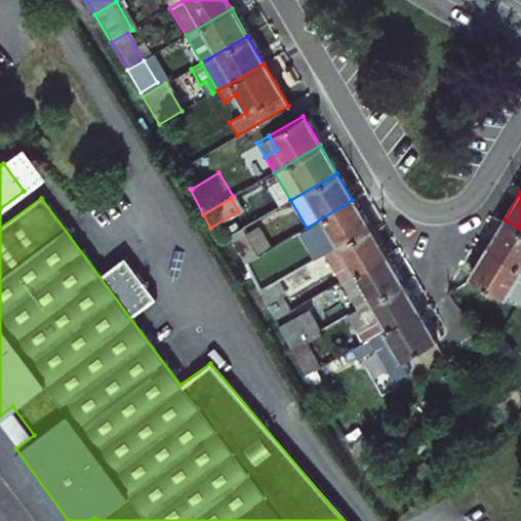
[(307,228),(298,232),(314,259),(324,253),(368,228),(352,200),(307,228)]
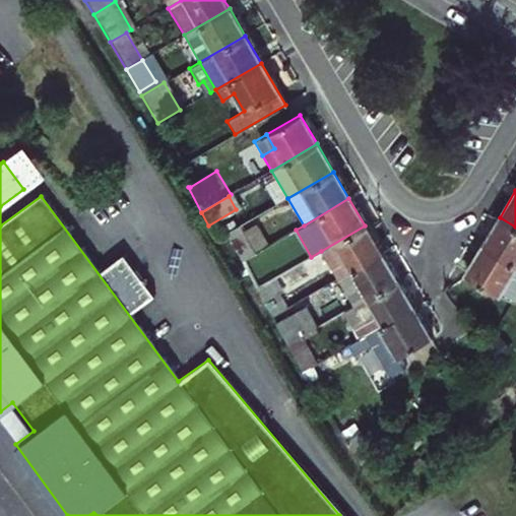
[(515,227),(500,217),(482,246),(515,265),(515,227)]
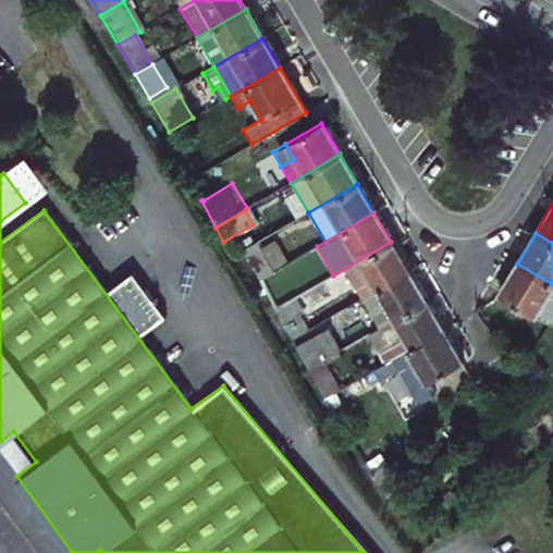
[(361,299),(408,271),(391,242),(344,269),(361,299)]
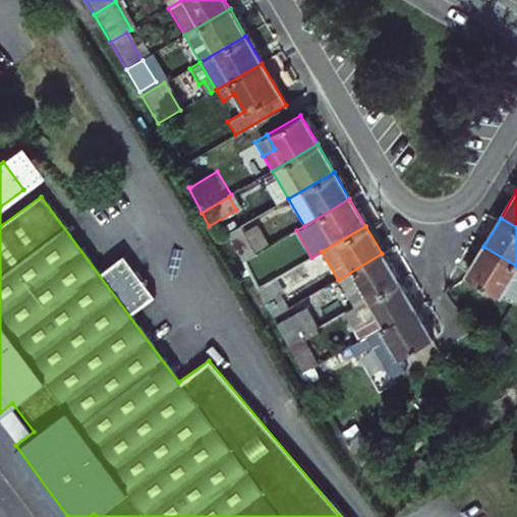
[(253,255),(237,228),(224,236),(240,264),(253,255)]
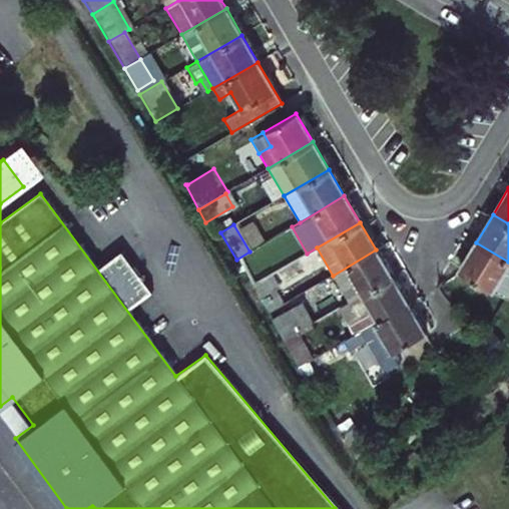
[(508,290),(508,262),(476,242),(459,271),(504,298),(508,290)]
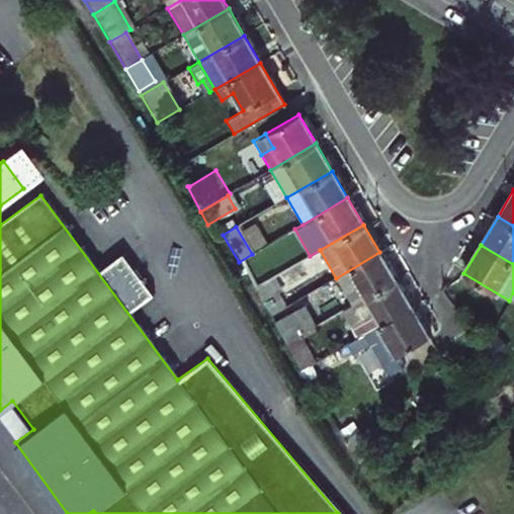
[(243,269),(261,258),(257,251),(252,254),(239,262),(243,269)]
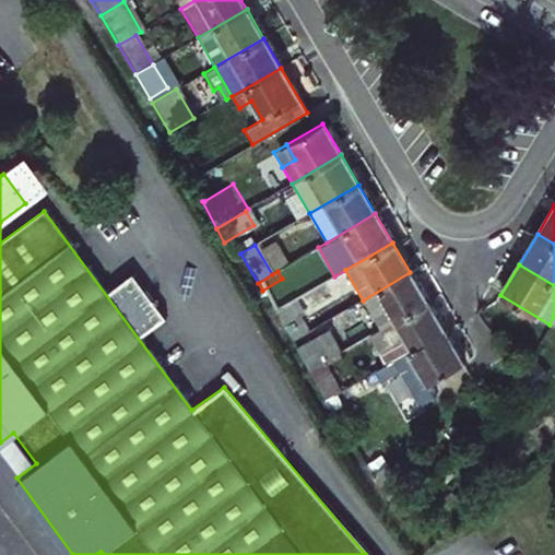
[(363,300),(379,329),(426,302),(410,272),(363,300)]
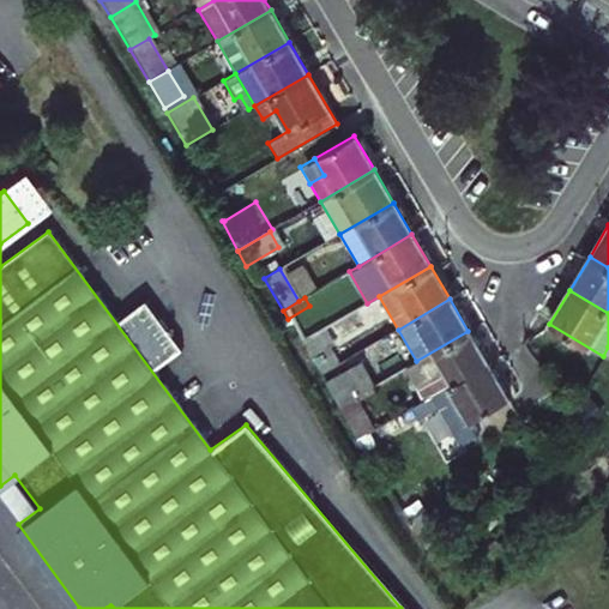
[(315,333),(321,330),(309,306),(288,319),(301,342),(315,333)]
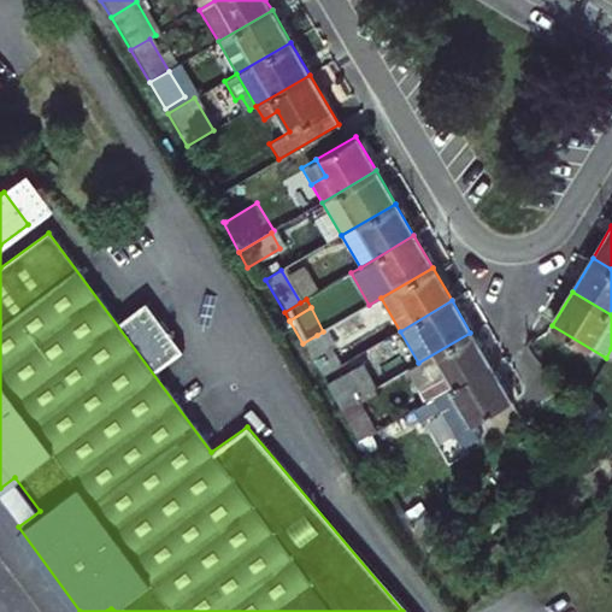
[(354,313),(329,328),(337,342),(363,328),(354,313)]
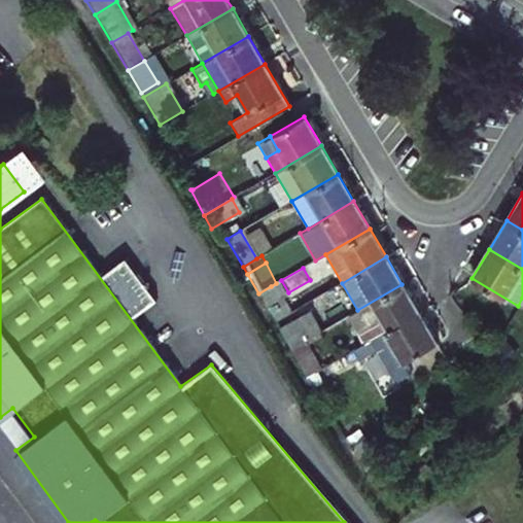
[(418,312),(402,284),(357,310),(367,325),(357,330),(364,343),(418,312)]
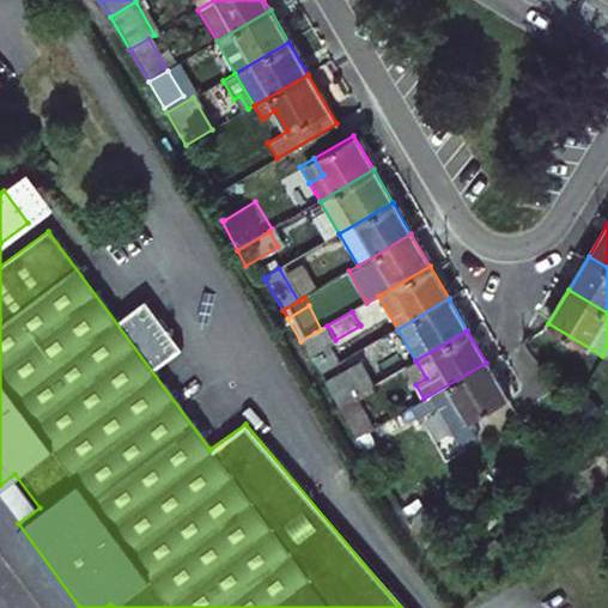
[(317,375),(334,366),(315,333),(301,341),(317,375)]
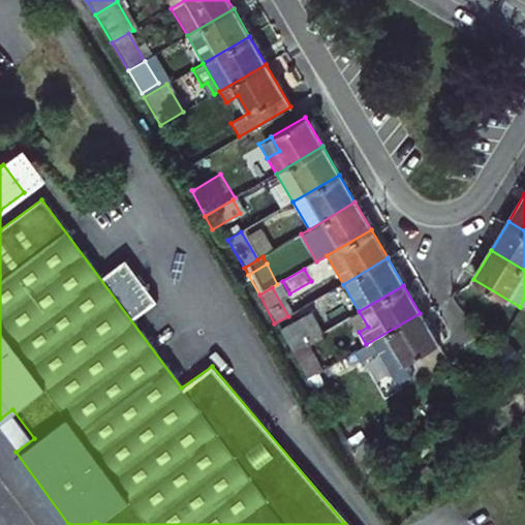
[(349,317),(359,332),(368,327),(359,311),(349,317)]
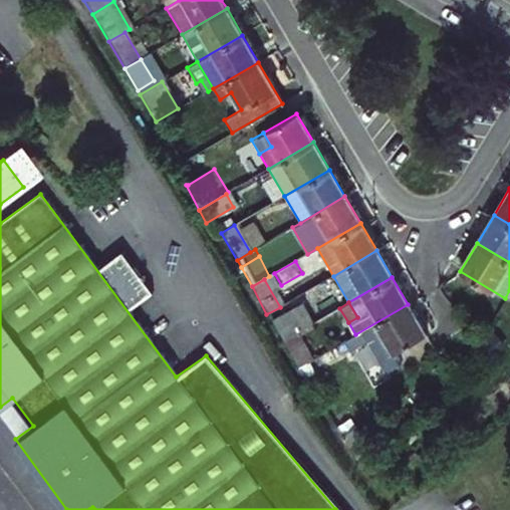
[(426,333),(408,304),(355,334),(343,342),(349,352),(367,342),(387,373),(400,365),(393,353),(426,333)]
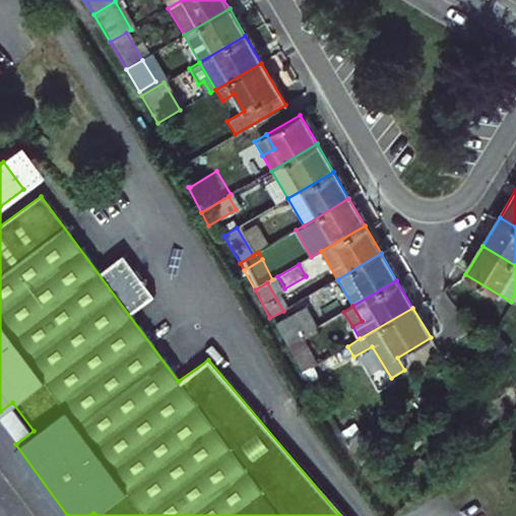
[(304,312),(275,328),(285,346),(299,338),(314,329),(304,312)]
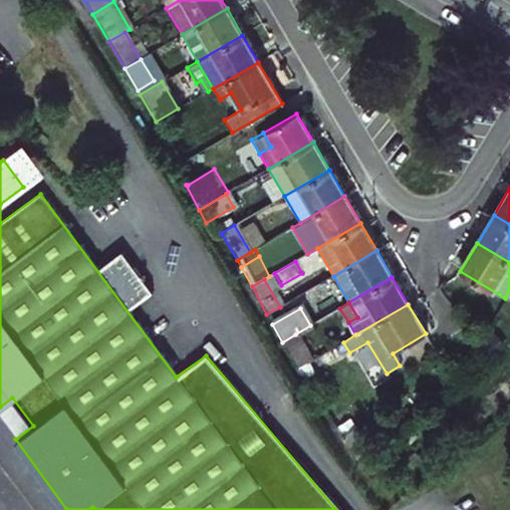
[(282,342),(297,368),(310,361),(295,334),(282,342)]
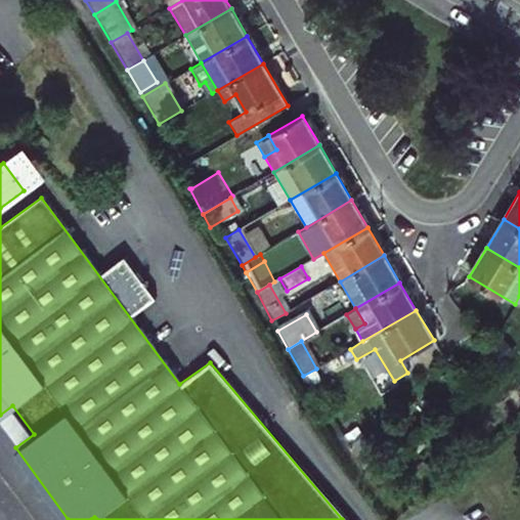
[(303,376),(315,398),(329,389),(316,369),(303,376)]
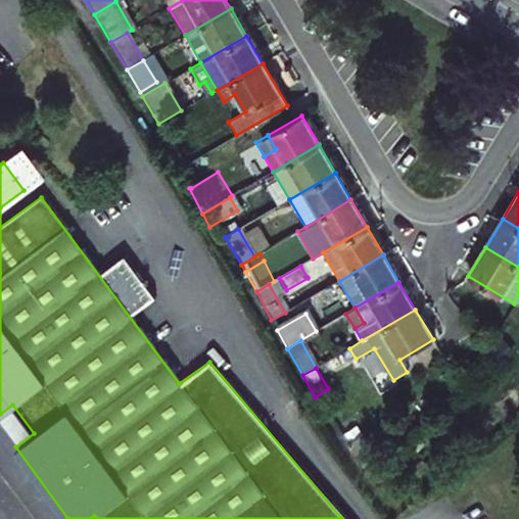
[(327,419),(340,412),(338,407),(325,414),(327,419)]
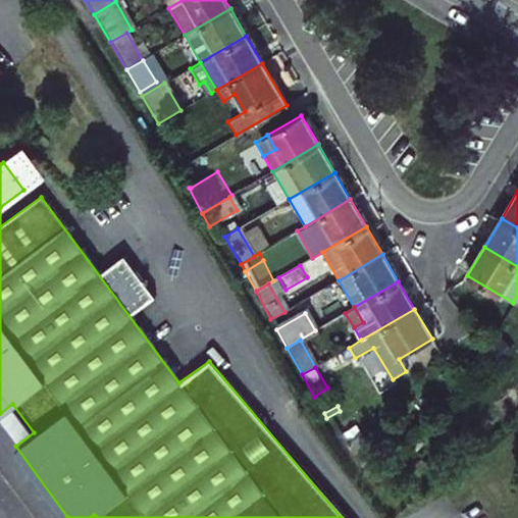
[(340,411),(326,418),(329,423),(343,416),(340,411)]
